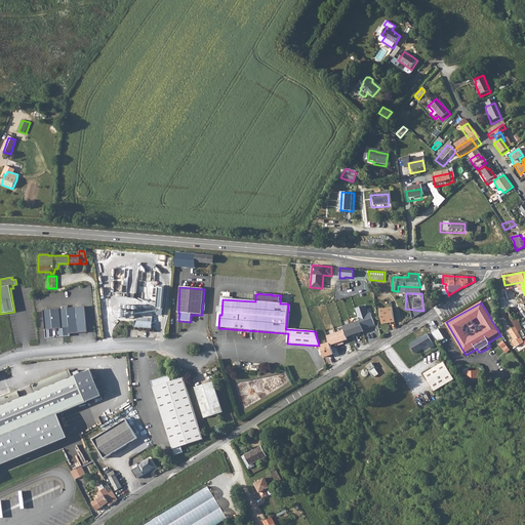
[(364,306),(356,308),(359,320),(362,328),(374,325),(370,312),(366,314),(364,306)]
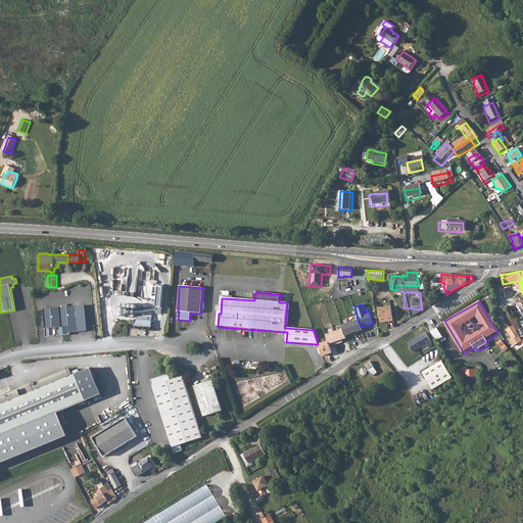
[(85,305),(43,310),(46,337),(54,336),(54,334),(57,334),(57,336),(69,335),(69,332),(87,331),(85,305)]
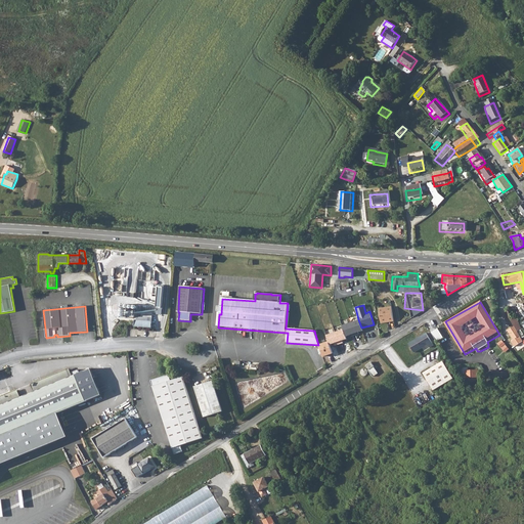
[(379,309),(382,323),(394,321),(391,306),(379,309)]
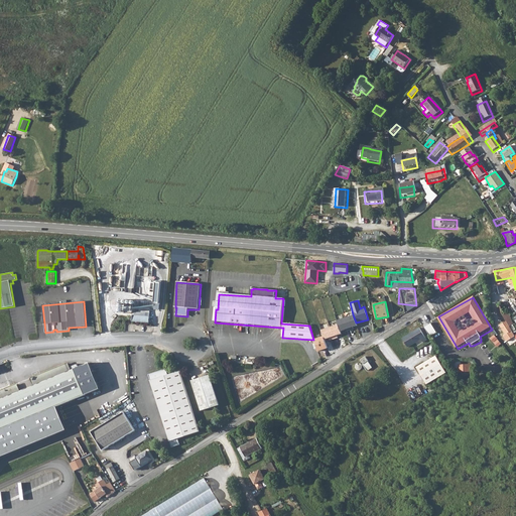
[(356,323),(353,314),(336,320),(338,324),(340,332),(357,326),(356,323)]
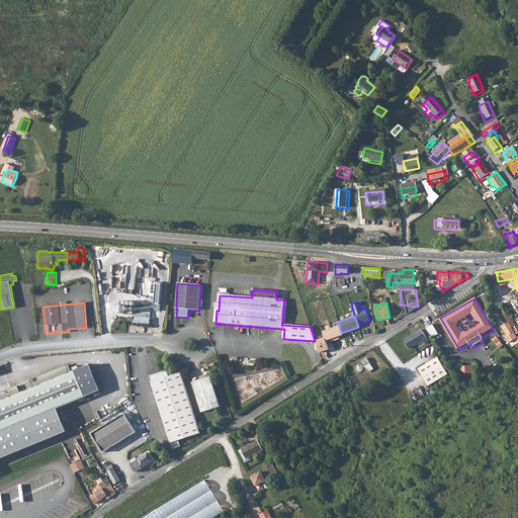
[(506,323),(501,326),(505,332),(502,334),(505,337),(513,332),(506,323)]
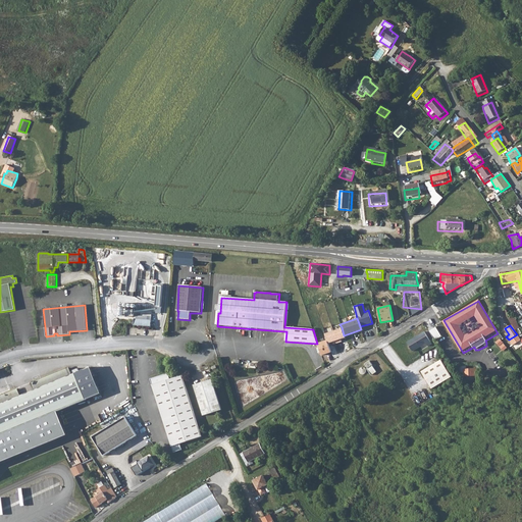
[(344,335),(342,327),(324,333),(326,341),(318,343),(322,355),(330,352),(327,344),(345,338),(344,335)]
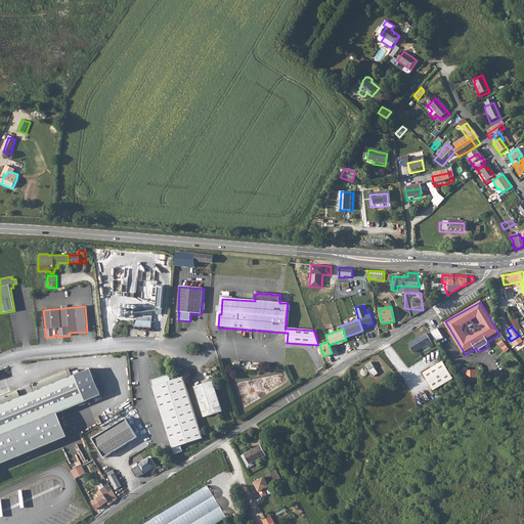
[(436,329),(430,333),(435,342),(441,338),(436,329)]
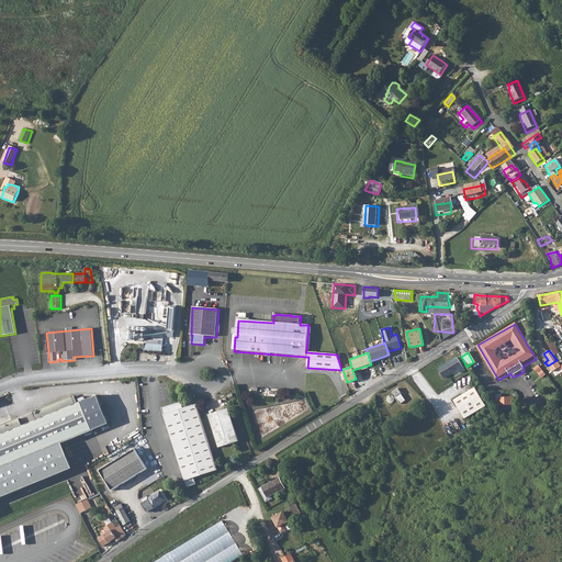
[(463,371),(456,358),(437,369),(442,379),(458,370),(460,373),(463,371)]
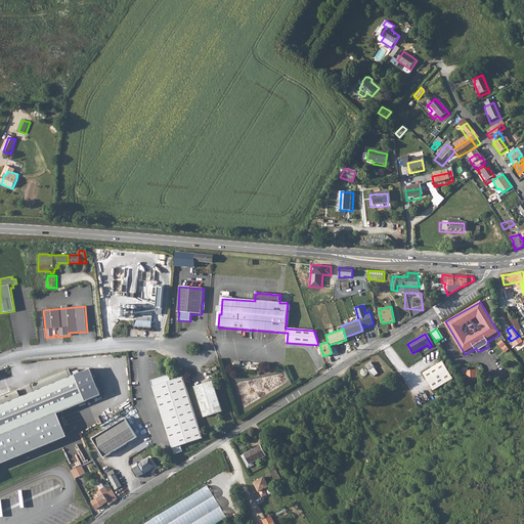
[(498,343),(506,352),(510,349),(503,340),(498,343)]
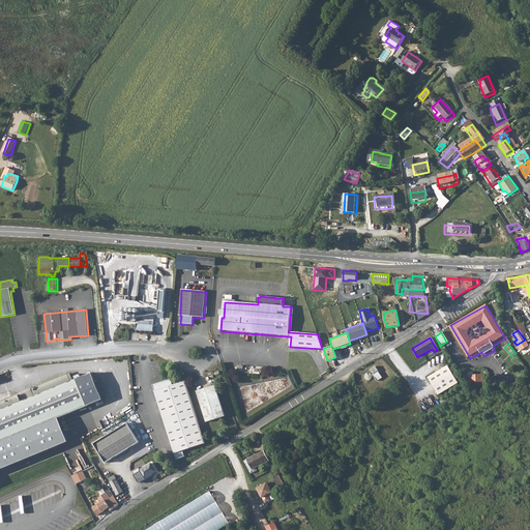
[(376,365),(371,370),(378,381),(384,377),(376,365)]
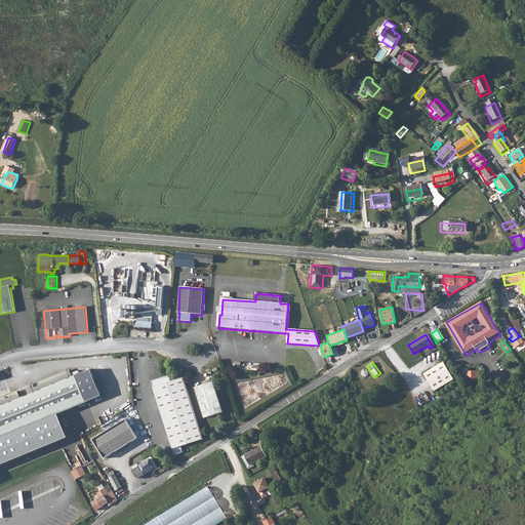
[(443,363),(422,374),(433,392),(453,380),(443,363)]
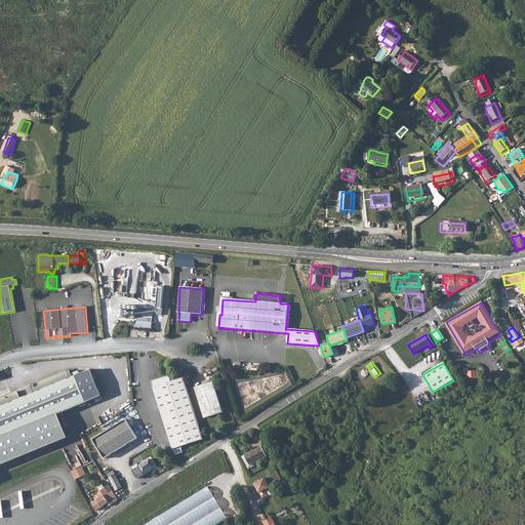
[(0,438),(56,415),(102,397),(90,370),(72,378),(68,370),(31,386),(35,394),(19,400),(16,392),(0,398),(0,438)]
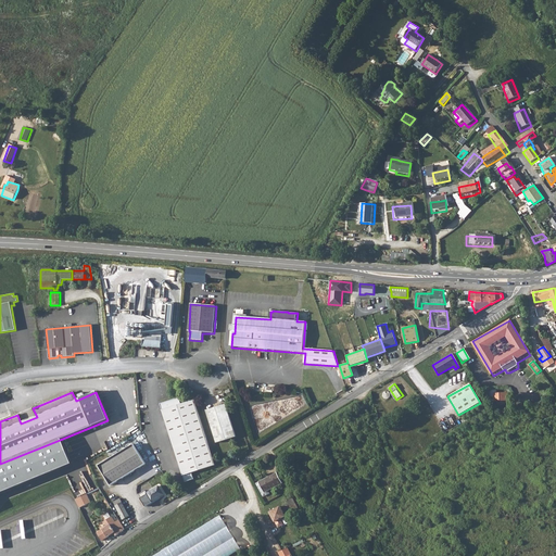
[(506,393),(492,394),(492,402),(506,401),(506,393)]
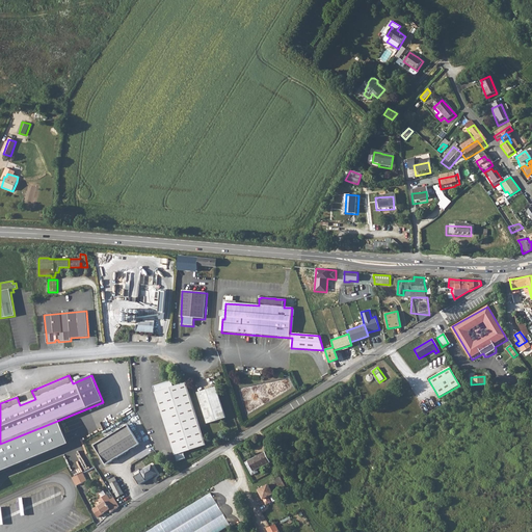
[(184,451),(207,444),(186,381),(174,386),(171,380),(154,386),(178,460),(186,457),(184,451)]
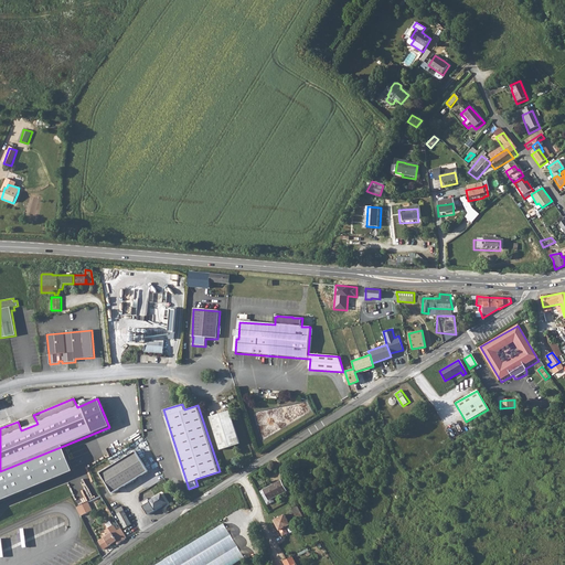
[(231,412),(211,418),(222,450),(241,444),(231,412)]
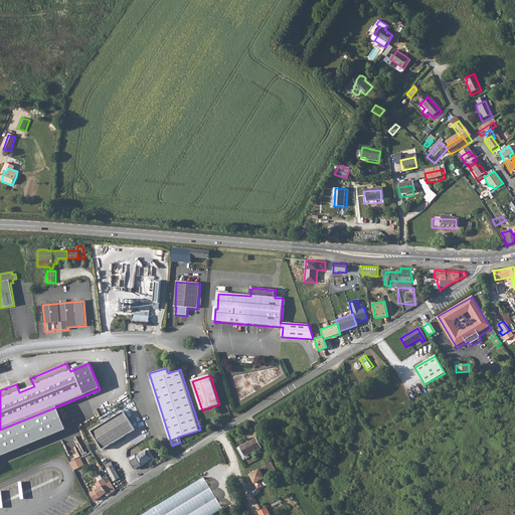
[(0,455),(65,431),(55,407),(0,430),(0,455)]
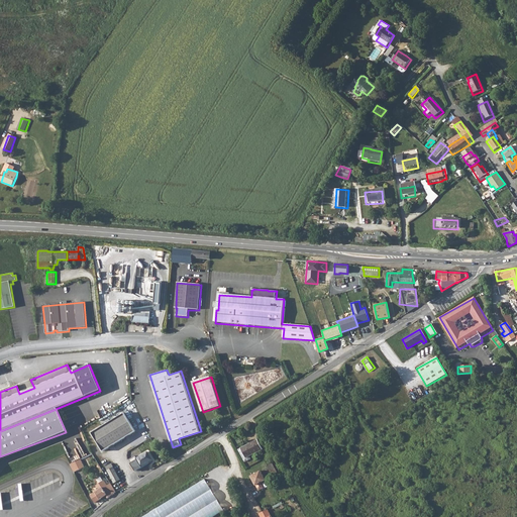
[(123,414),(93,435),(103,452),(134,432),(123,414)]
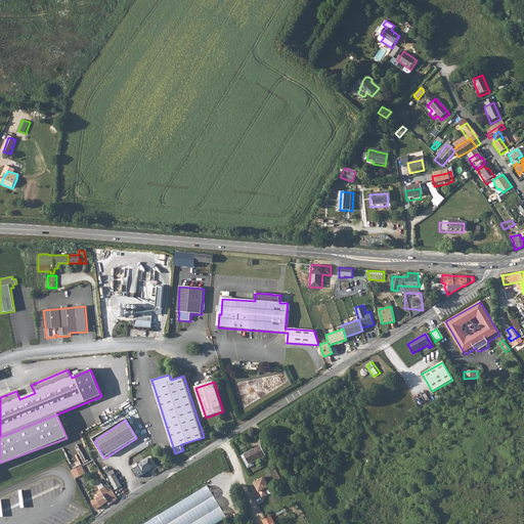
[(260,444),(241,455),(247,468),(254,465),(252,462),(265,454),(260,444)]
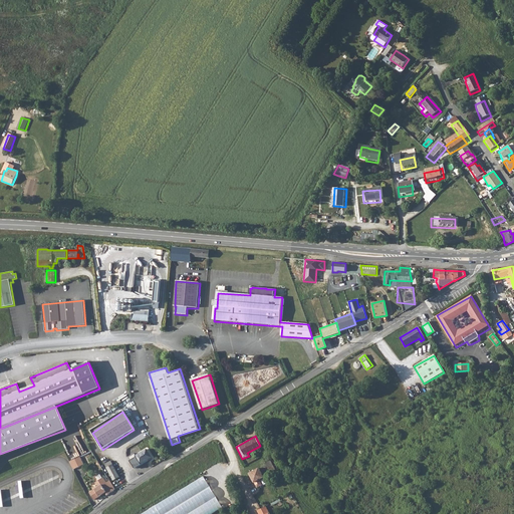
[(147,450),(137,456),(141,463),(152,457),(147,450)]
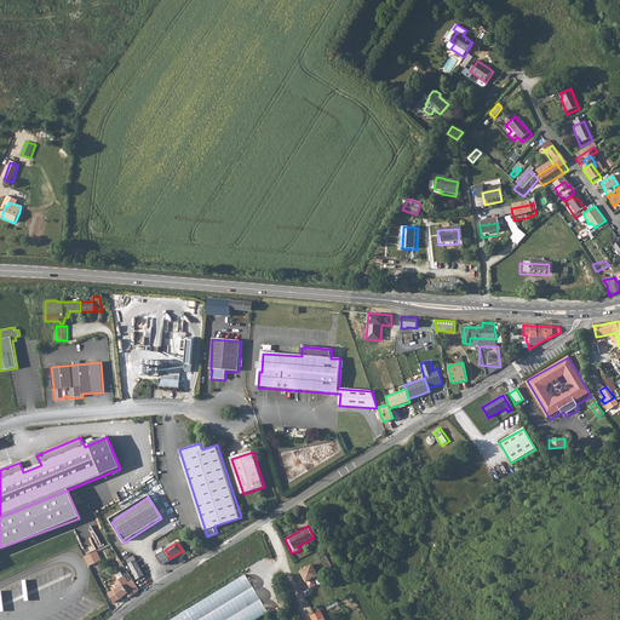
[(96,551),(84,557),(89,566),(101,561),(96,551)]
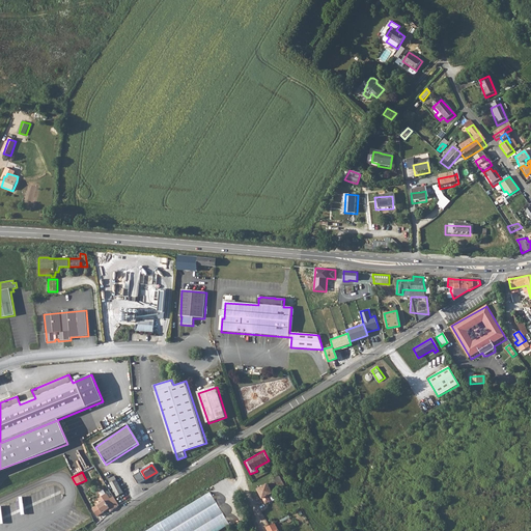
[(277,473),(273,475),(281,492),(285,490),(277,473)]
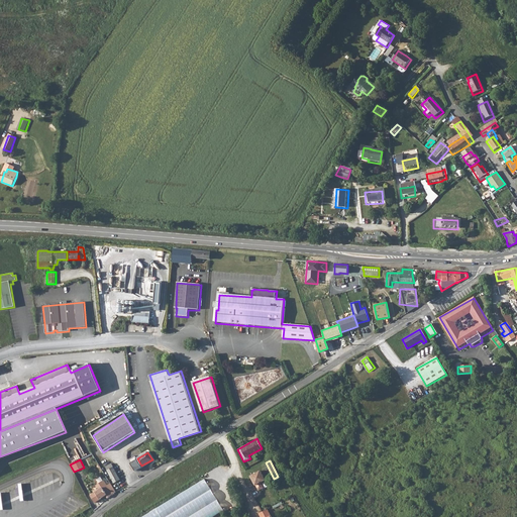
[(111,463),(105,467),(114,484),(120,480),(111,463)]
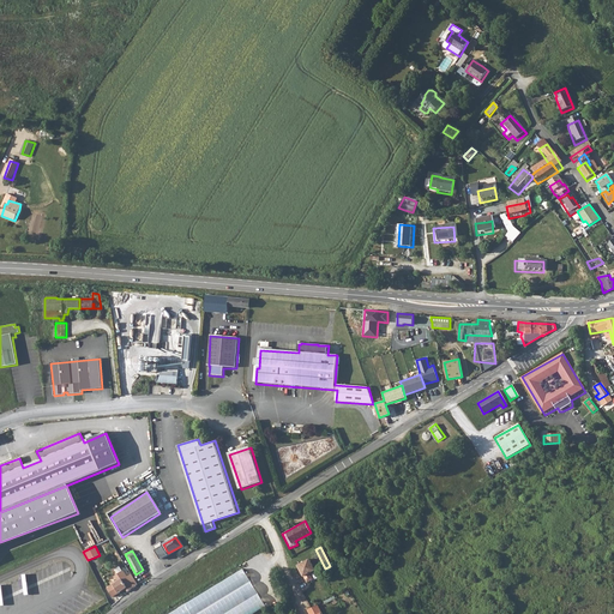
[(298,567),(307,585),(313,582),(309,576),(314,573),(308,563),(298,567)]
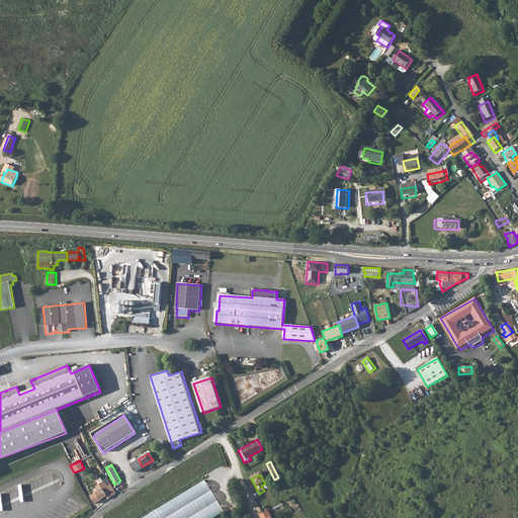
[(113,496),(113,495),(104,482),(97,486),(100,490),(90,496),(95,504),(106,497),(108,499),(113,496)]
